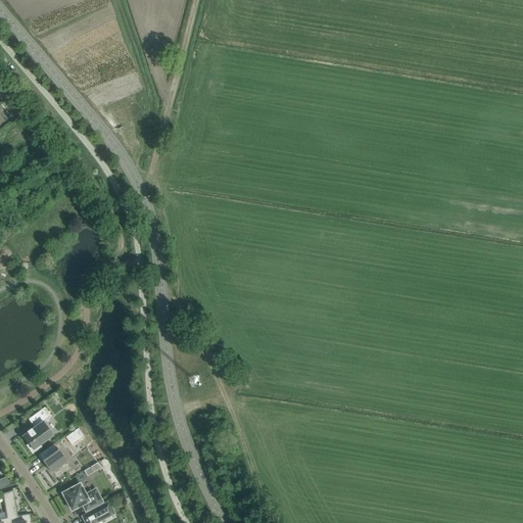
[(0,84),(0,97),(2,100),(8,95),(0,84)]
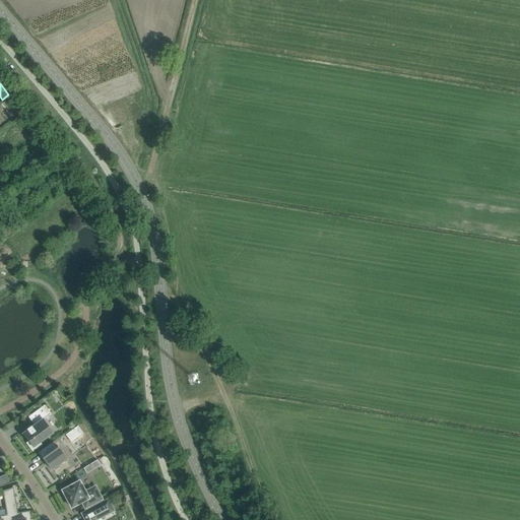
[(22,435),(25,439),(27,441),(28,442),(26,444),(33,452),(41,445),(40,444),(47,439),(50,436),(46,430),(49,428),(44,420),(51,414),(45,405),(28,417),(29,418),(35,426),(34,427),(33,428),(31,427),(26,431),(27,432),(23,435),(23,434),(22,435)]
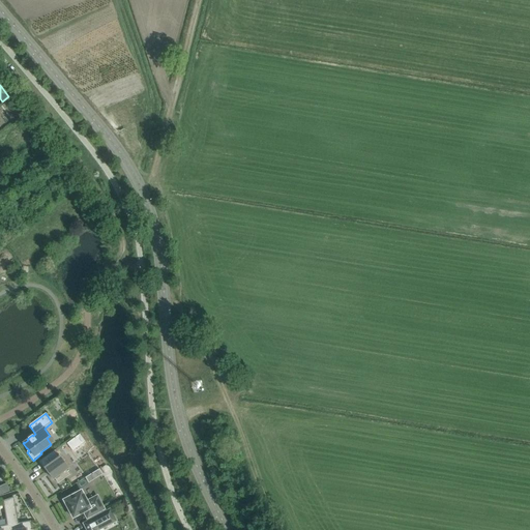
[(53,479),(54,478),(55,479),(58,483),(63,479),(69,475),(66,470),(68,468),(60,457),(59,458),(54,450),(39,462),(48,474),(49,474),(53,479)]
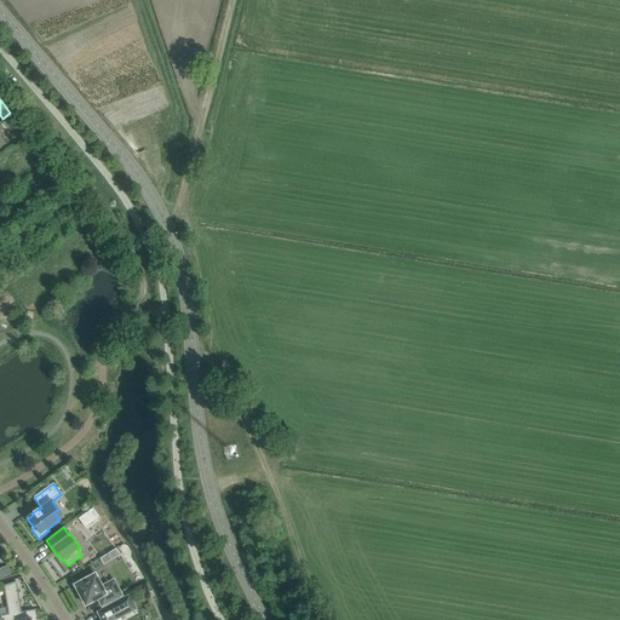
[(108,554),(112,561),(120,555),(116,549),(108,554)]
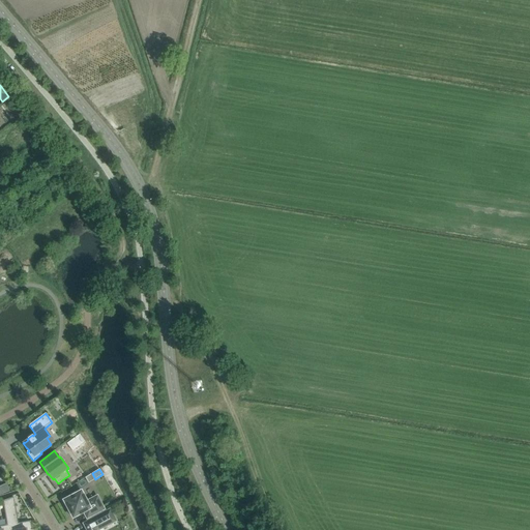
[(6,483),(0,486),(0,494),(9,491),(6,483)]
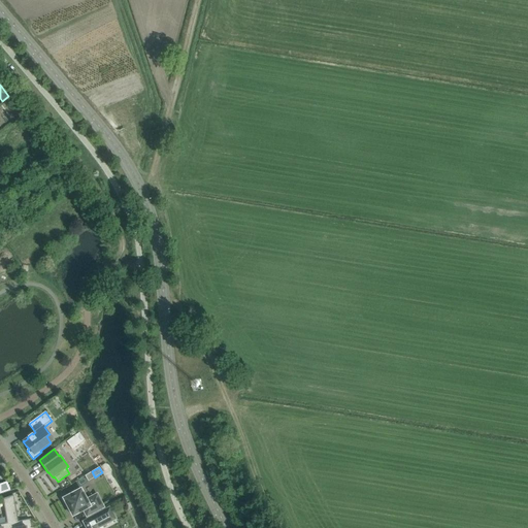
[(83,510),(87,517),(104,507),(97,494),(86,500),(80,490),(70,495),(70,494),(62,498),(66,506),(67,505),(73,516),(83,510)]
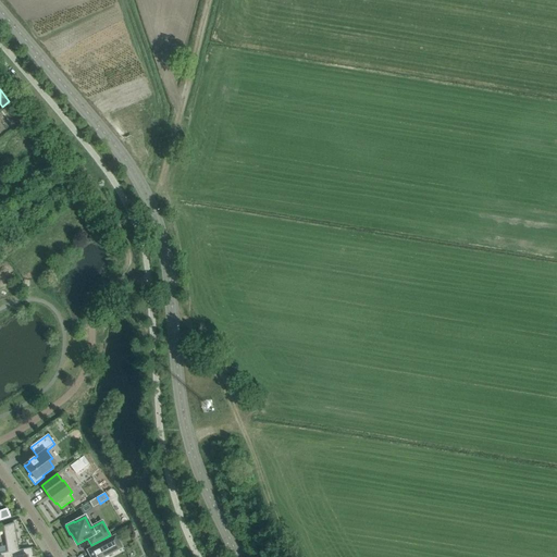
[(3,527),(8,552),(8,556),(35,556),(34,556),(32,548),(19,551),(14,522),(3,527)]
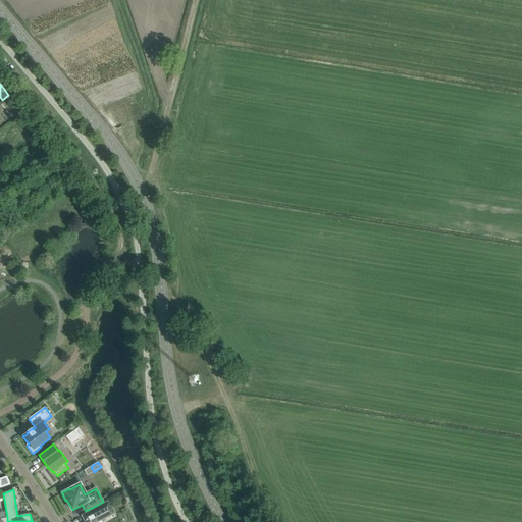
[(114,514),(108,502),(82,516),(85,521),(101,521),(100,520),(105,518),(114,514)]
